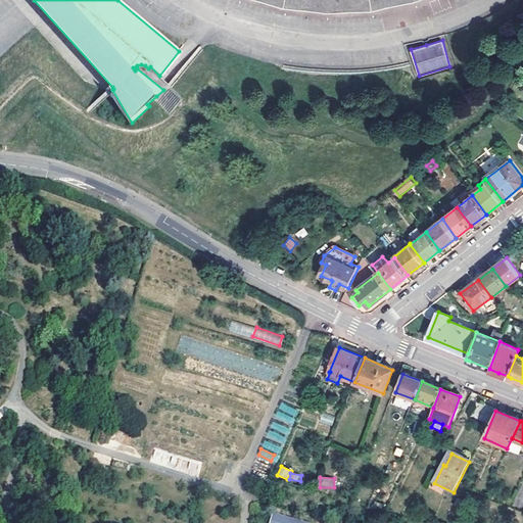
[(305,522),(273,514),(270,522),(305,522)]
